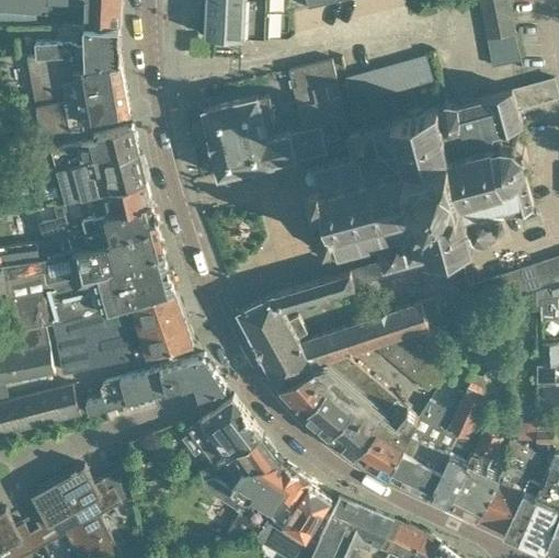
[(117,30),(118,0),(0,0),(0,24),(35,25),(36,15),(47,15),(47,6),(84,7),(83,25),(60,24),(60,29),(117,30)]
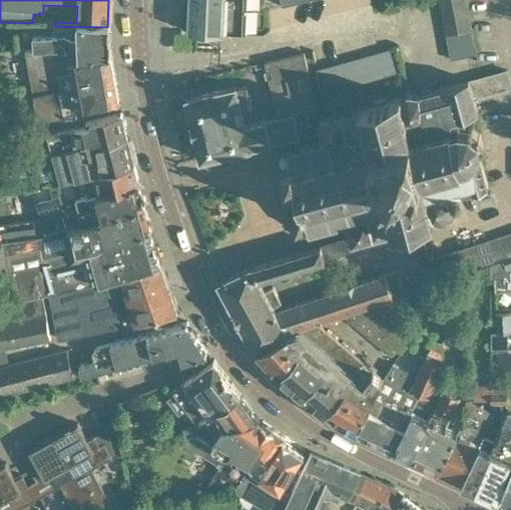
[(243,39),(245,0),(187,0),(186,35),(222,37),(222,36),(242,37),(242,39),(243,39)]
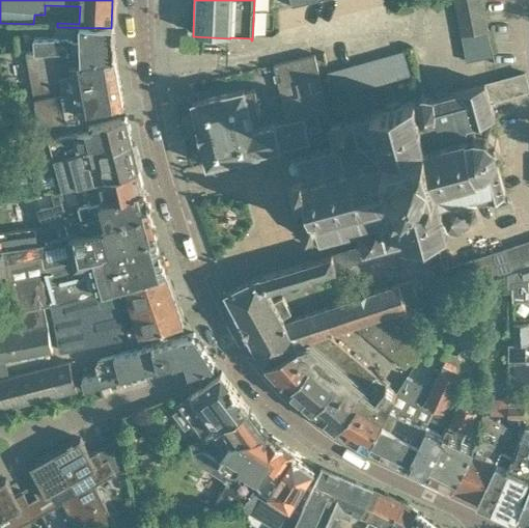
[(287,0),(290,9),(291,9),(329,0),(287,0)]
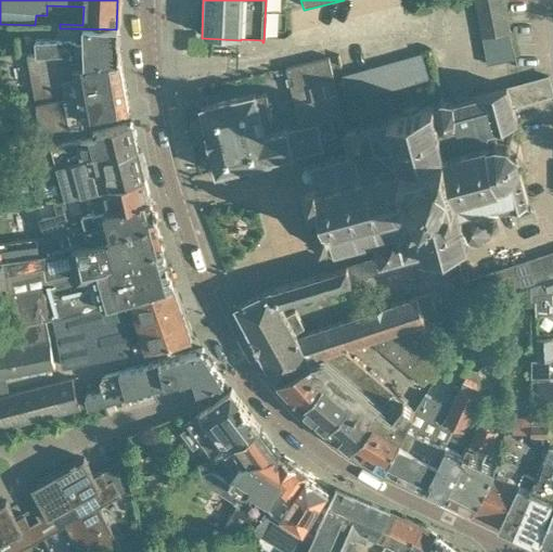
[(472,0),(475,13),(503,8),(501,0),(472,0)]
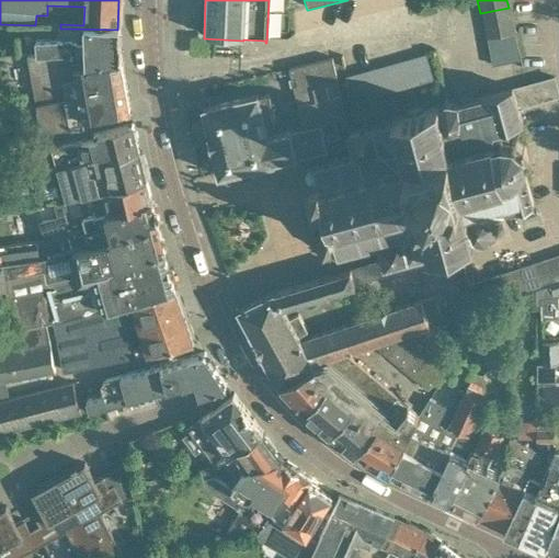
[(482,26),(511,21),(509,8),(480,13),(482,26)]
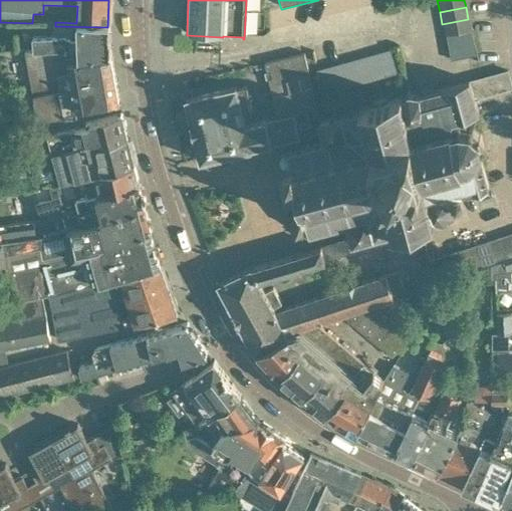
[(446,37),(471,32),(468,19),(442,24),(445,37),(446,37)]
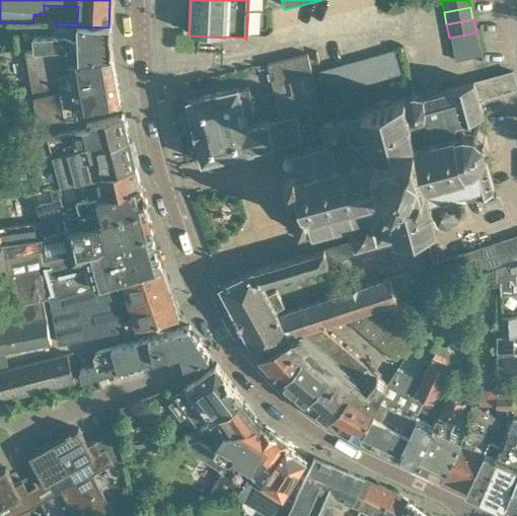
[(109,59),(108,27),(56,26),(56,38),(32,39),(33,52),(33,53),(65,52),(66,57),(78,56),(79,62),(109,59)]
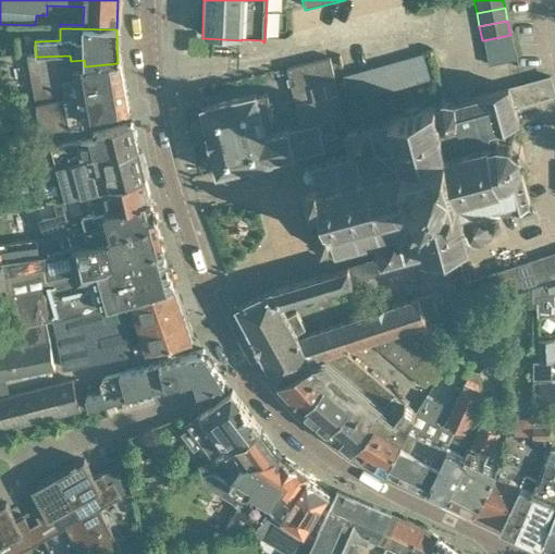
[(485,53),(513,48),(510,35),(483,40),(485,53)]
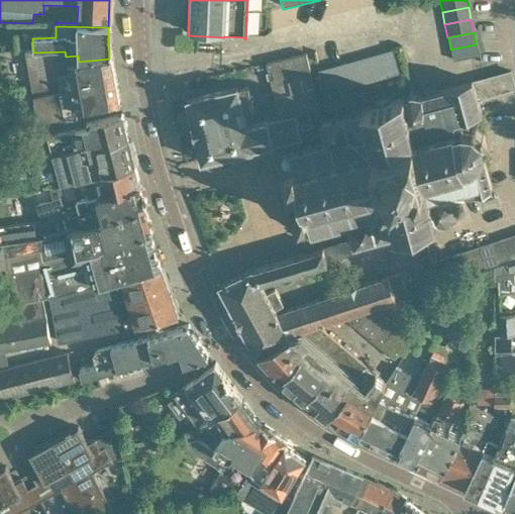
[(479,58),(476,44),(450,49),(452,63),(479,58)]
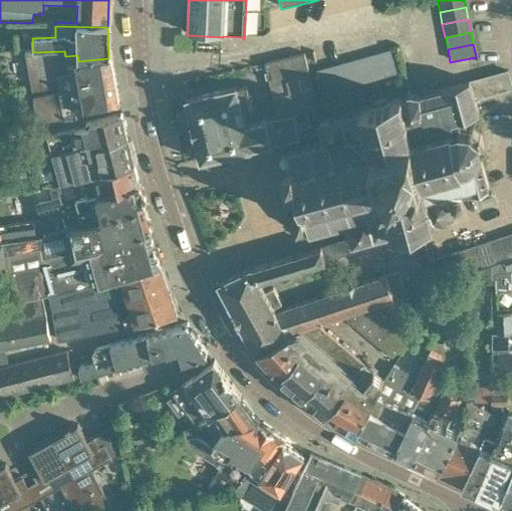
[(112,80),(108,58),(78,61),(77,55),(65,56),(64,51),(33,52),(33,51),(24,52),(24,53),(32,96),(3,102),(4,119),(20,117),(20,123),(78,117),(77,110),(116,103),(112,80)]
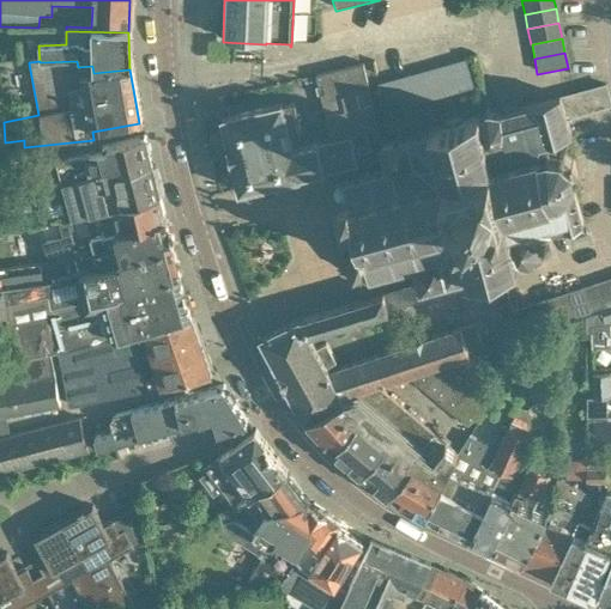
[(465,61),(451,65),(459,93),(473,90),(465,61)]
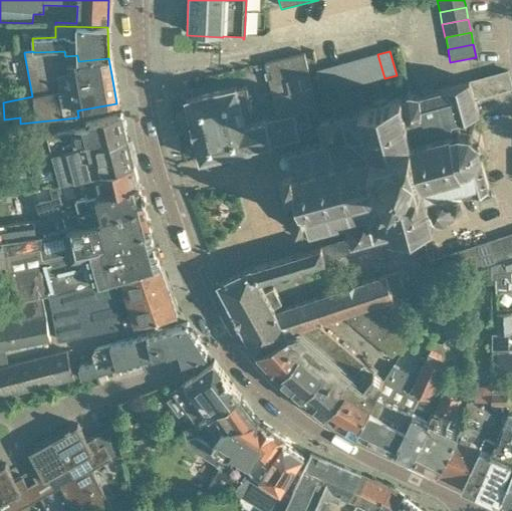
[(377,54),(365,57),(372,82),(385,78),(377,54)]
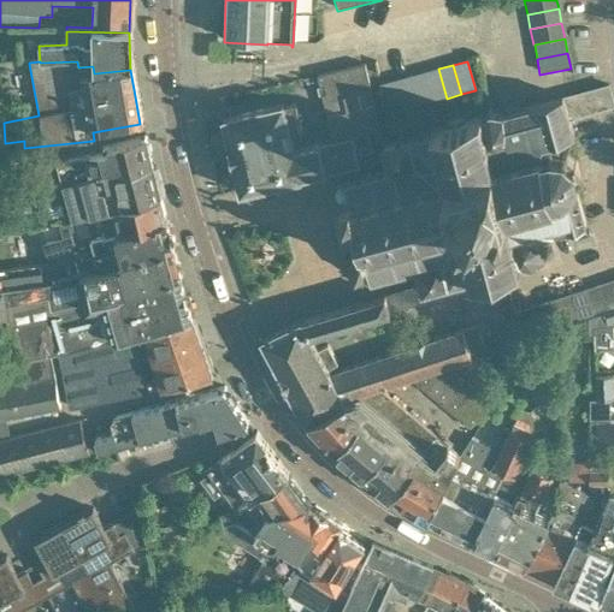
[(366,135),(378,131),(364,67),(317,78),(320,89),(325,88),(326,96),(322,97),(332,143),(366,135)]
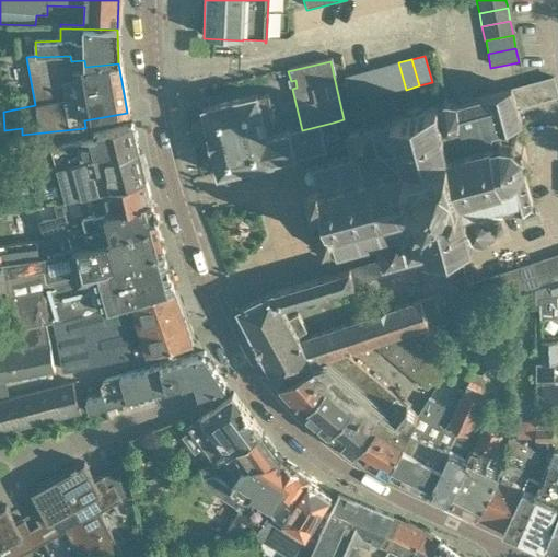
[(398,62),(385,67),(393,93),(406,90),(398,62)]
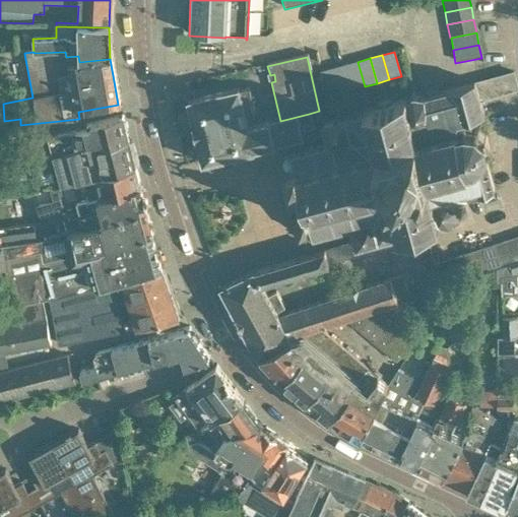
[(358,62),(345,65),(352,90),(365,86),(358,62)]
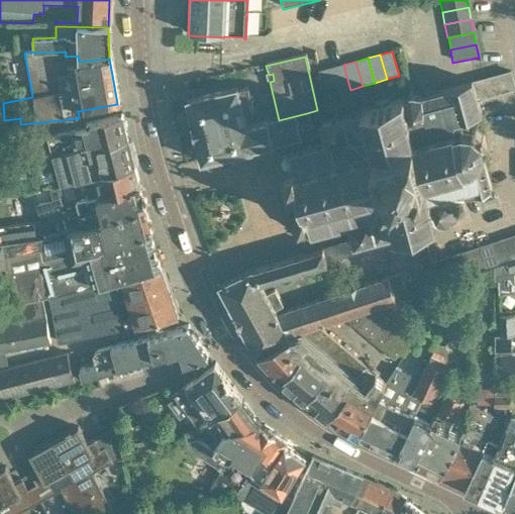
[(343,65),(331,69),(338,93),(350,90),(343,65)]
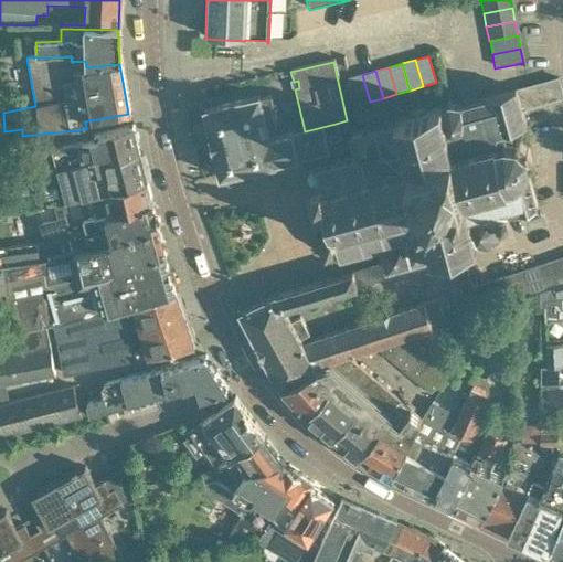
[(362,75),(349,78),(357,106),(370,102),(362,75)]
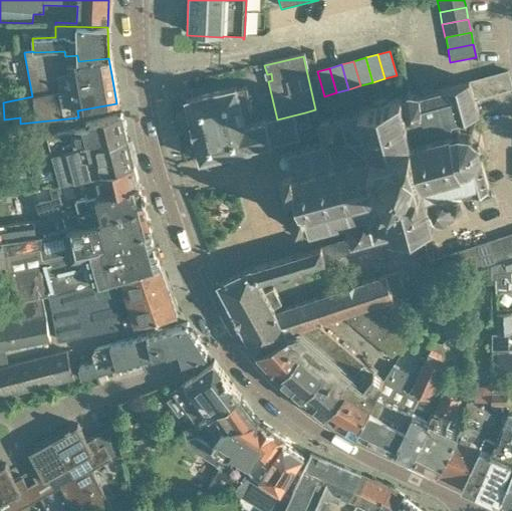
[(487,192),(479,161),(482,150),(480,138),(472,132),(477,114),(478,114),(474,100),(511,89),(506,73),(424,96),(409,94),(401,100),(401,98),(317,121),(322,140),(286,150),(287,153),(284,154),(285,155),(282,155),(278,160),(278,166),(281,170),(284,172),(282,173),(295,221),(304,218),(308,232),(305,233),(306,235),(309,234),(309,237),(311,236),(311,233),(327,229),(328,232),(331,231),(331,228),(345,224),(348,239),(350,238),(351,242),(353,242),(354,246),(391,236),(392,237),(406,233),(410,245),(423,241),(419,228),(434,225),(433,223),(441,224),(442,227),(444,226),(443,223),(451,218),(454,218),(454,216),(452,216),(453,208),(454,208),(455,209),(456,209),(457,209),(458,208),(459,208),(460,208),(460,207),(461,206),(461,205),(461,204),(460,199),(487,192)]
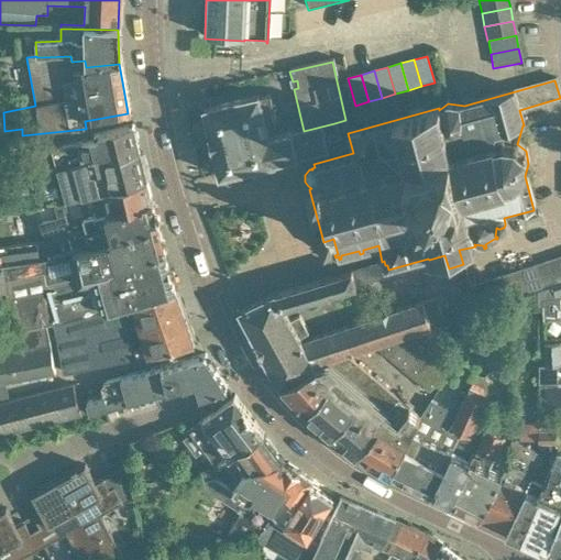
[(260,100),(259,98),(202,111),(218,178),(273,166),(273,165),(327,152),(325,143),(338,140),(334,123),(304,131),(268,139),(265,124),(275,123),(268,97),(260,100)]
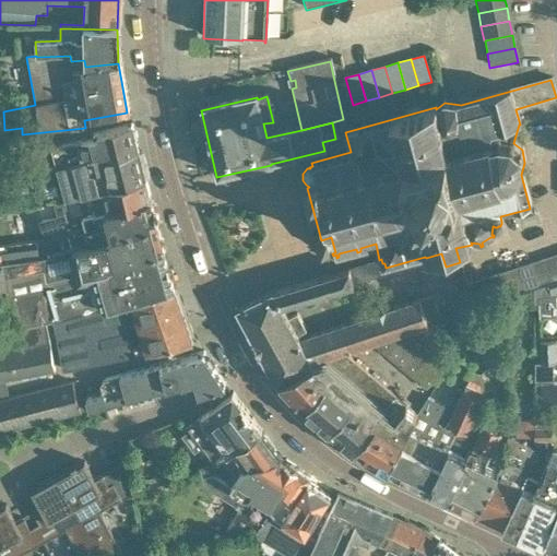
[(138,152),(130,126),(93,135),(94,138),(51,149),(56,167),(117,152),(118,157),(138,152)]
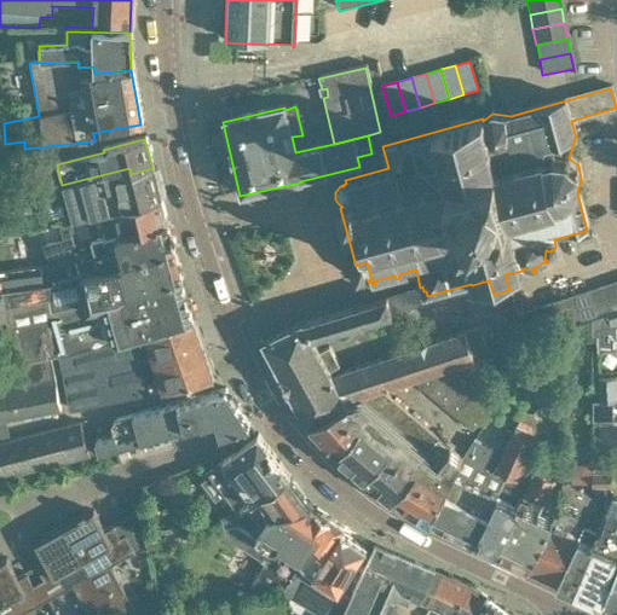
[(161,201),(153,168),(131,174),(130,168),(62,185),(70,221),(108,210),(109,214),(113,213),(161,201)]
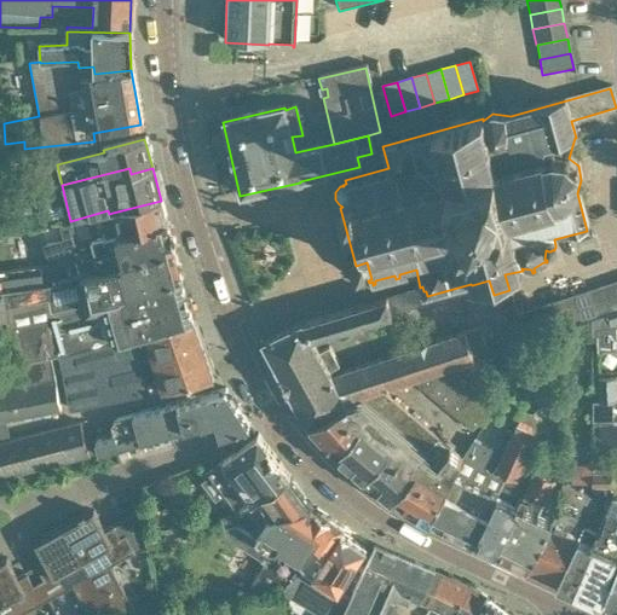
[(64,242),(44,248),(50,268),(55,267),(62,264),(94,253),(91,241),(105,237),(105,238),(117,235),(119,237),(167,224),(161,201),(113,213),(109,214),(108,210),(70,221),(59,225),(64,242)]
